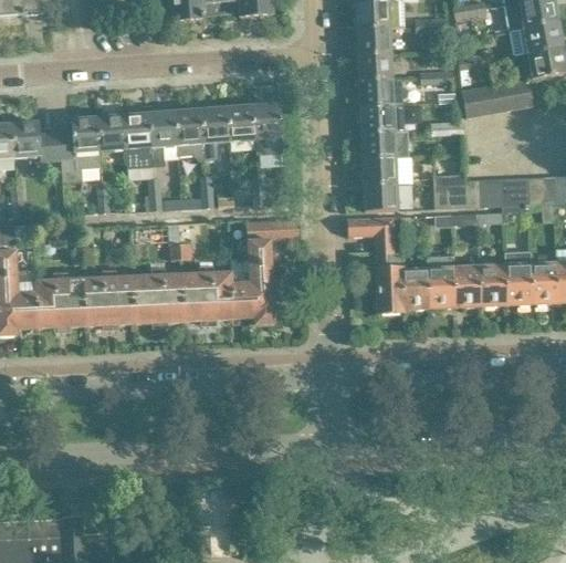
[(0,0),(0,16),(24,14),(24,12),(37,12),(38,13),(49,13),(48,0),(0,0)]
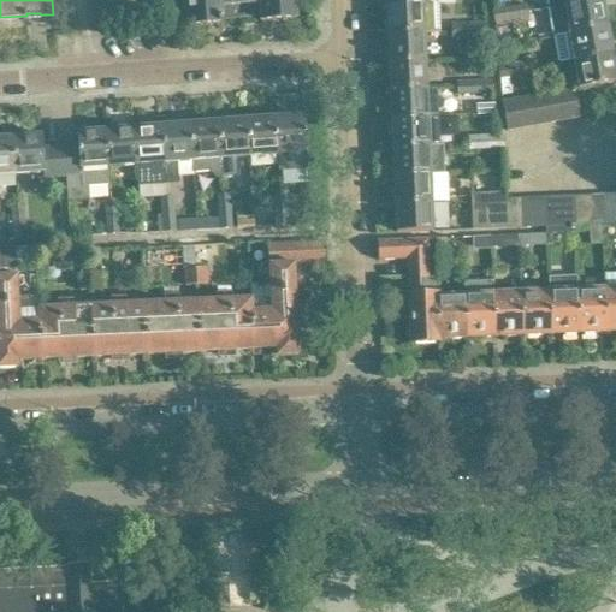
[(184,0),(187,23),(187,24),(221,22),(220,16),(241,15),(260,13),(260,19),(295,17),(292,0),(184,0)]
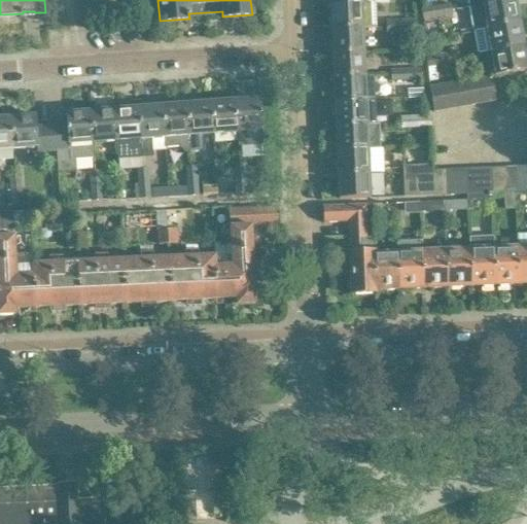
[(387,0),(341,0),(341,2),(329,2),(330,28),(363,26),(372,26),(371,1),(387,0)]
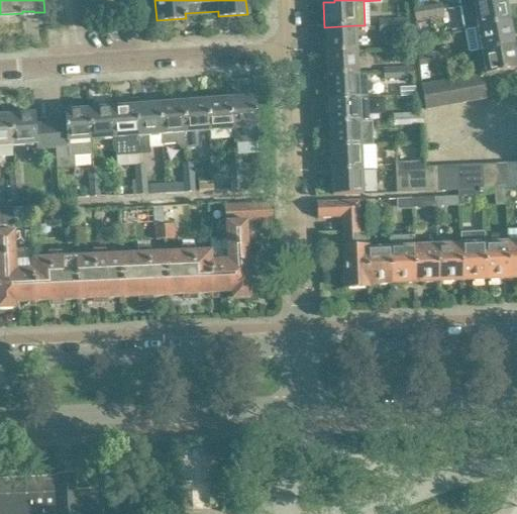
[(509,19),(506,0),(484,0),(461,4),(466,27),(509,19)]
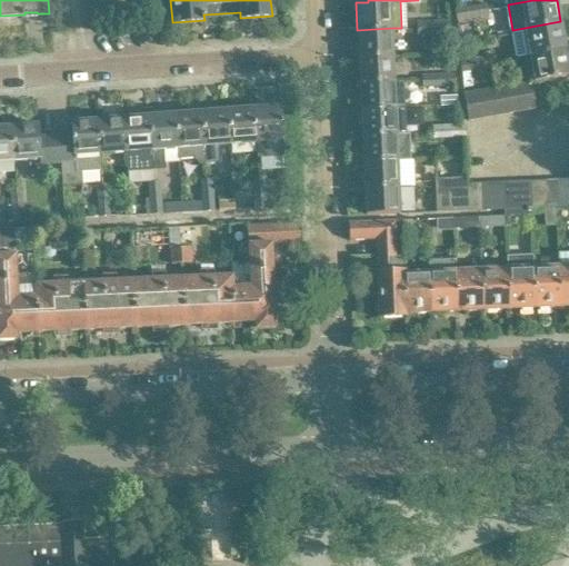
[(489,13),(487,1),(471,5),(473,17),(489,13)]
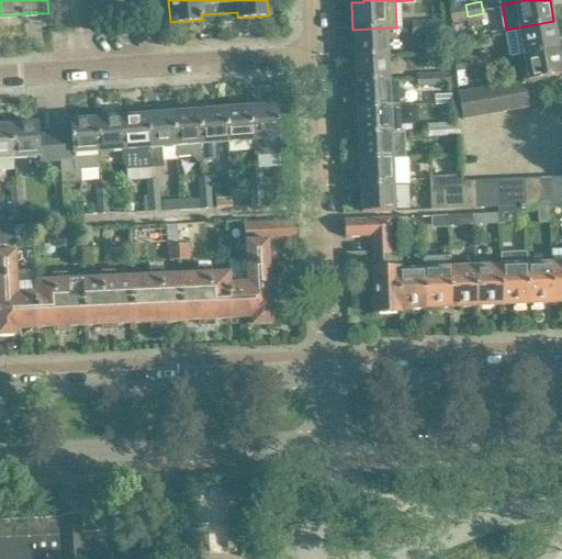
[(468,17),(465,4),(449,7),(451,19),(468,17)]
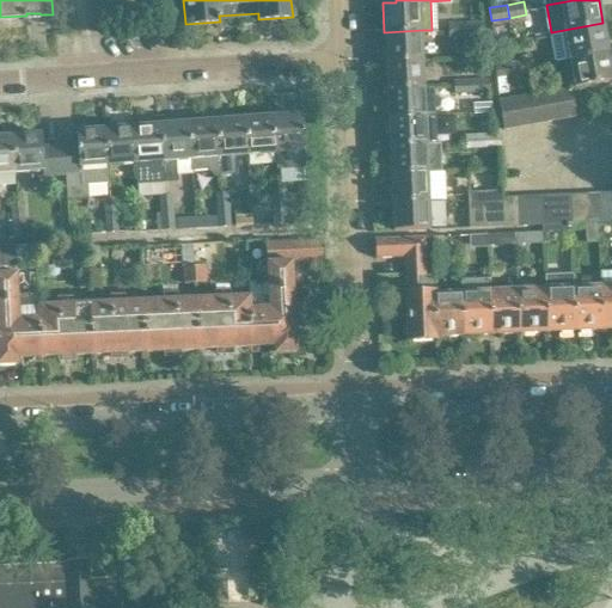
[(484,34),(483,10),(465,11),(465,22),(466,35),(484,34)]
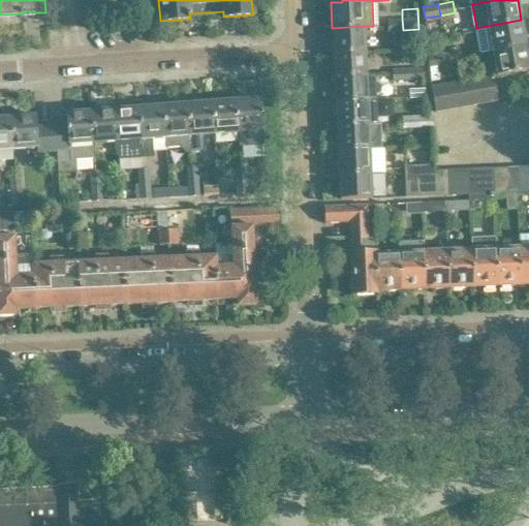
[(403,30),(402,19),(387,20),(387,31),(403,30)]
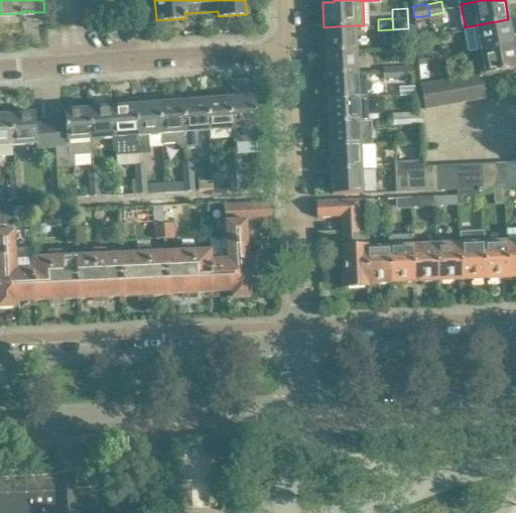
[(512,43),(508,19),(465,27),(464,27),(468,50),(480,48),(512,43)]
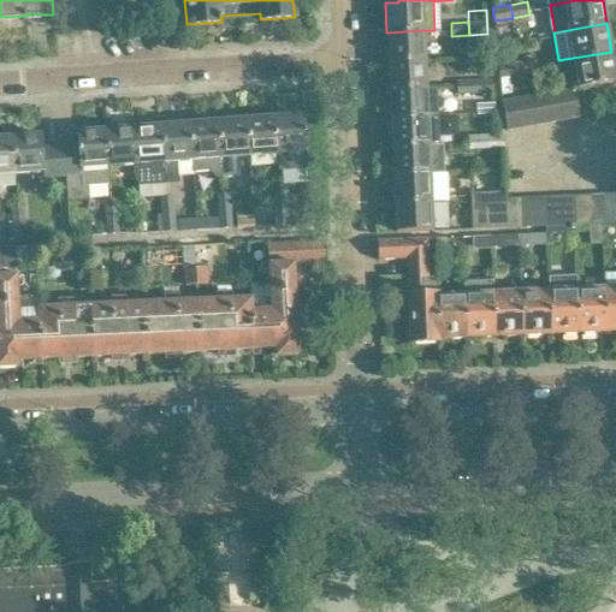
[(426,60),(425,30),(386,33),(388,61),(426,60)]
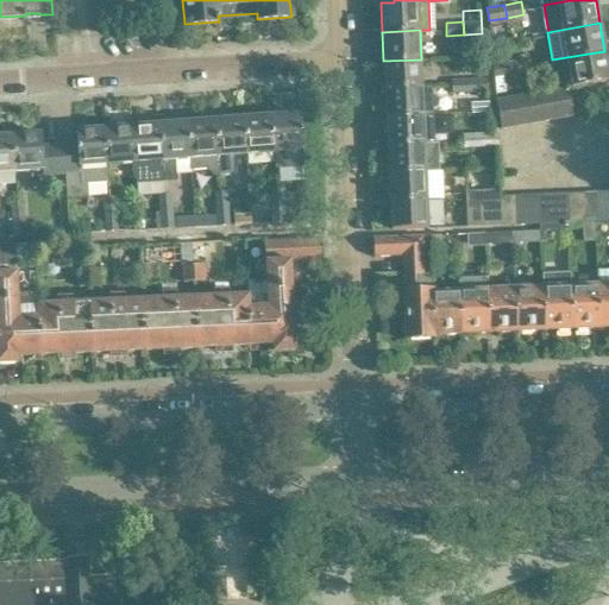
[(608,79),(608,73),(604,51),(566,57),(572,86),(608,79)]
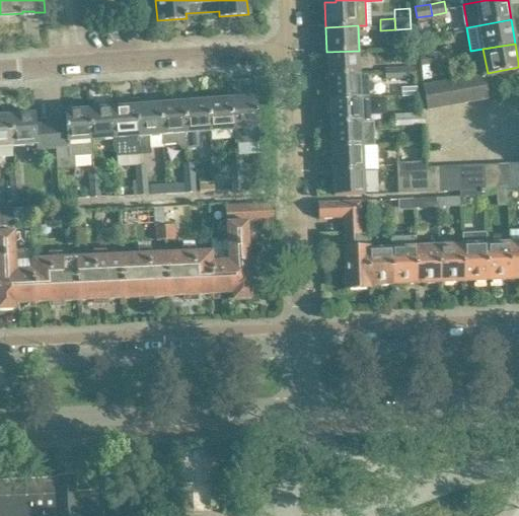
[(448,49),(434,51),(436,62),(450,60),(448,49)]
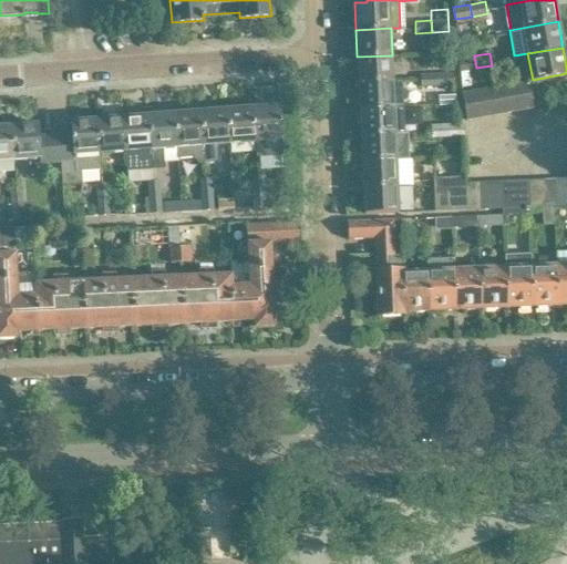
[(393,80),(392,55),(357,57),(358,83),(393,81),(393,80)]
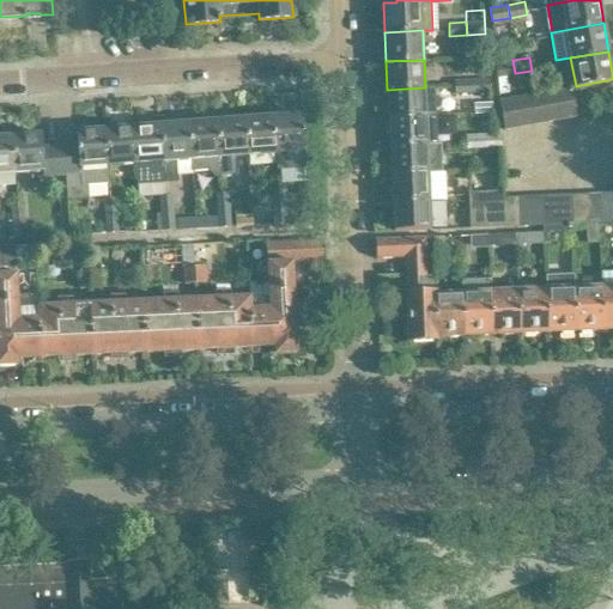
[(515,73),(513,60),(495,64),(498,92),(509,91),(507,74),(515,73)]
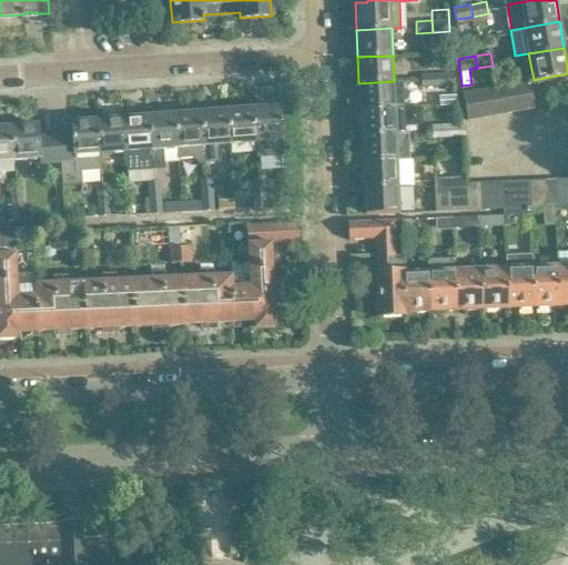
[(437,84),(437,72),(421,72),(422,86),(437,84)]
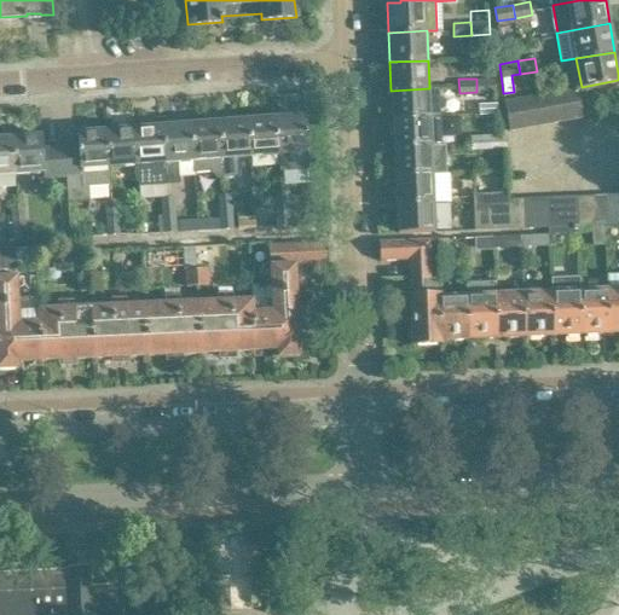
[(495,91),(495,79),(476,79),(476,92),(495,91)]
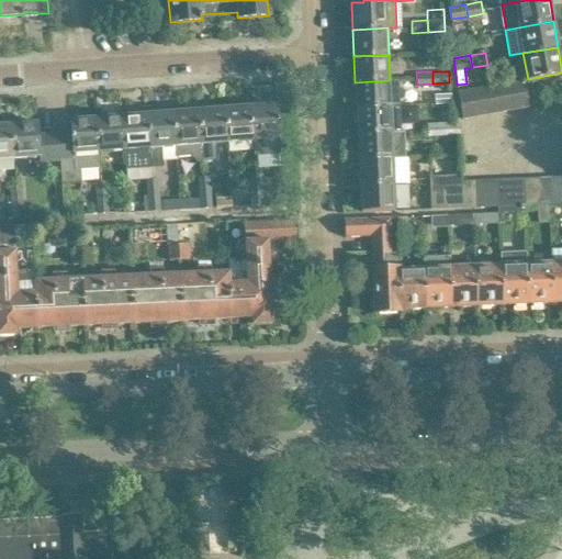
[(400,105),(398,80),(398,78),(390,79),(390,80),(355,82),(356,108),(400,105)]
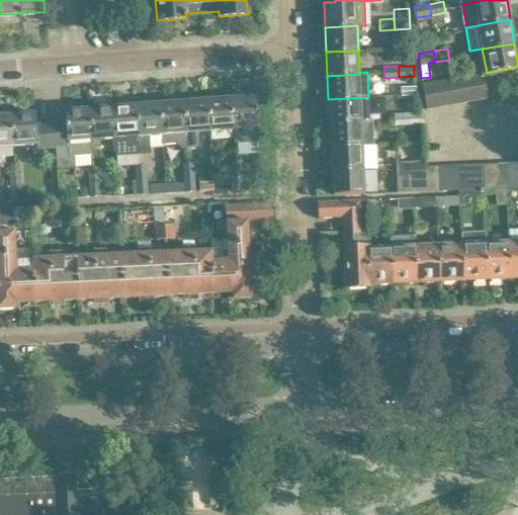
[(483,74),(470,76),(476,99),(488,97),(483,74)]
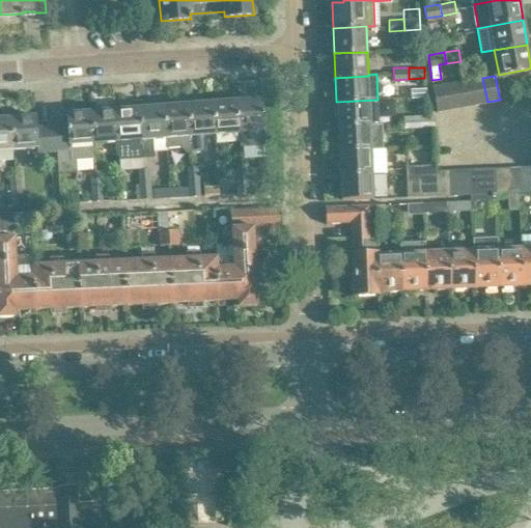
[(487,102),(482,78),(470,80),(475,104),(487,102)]
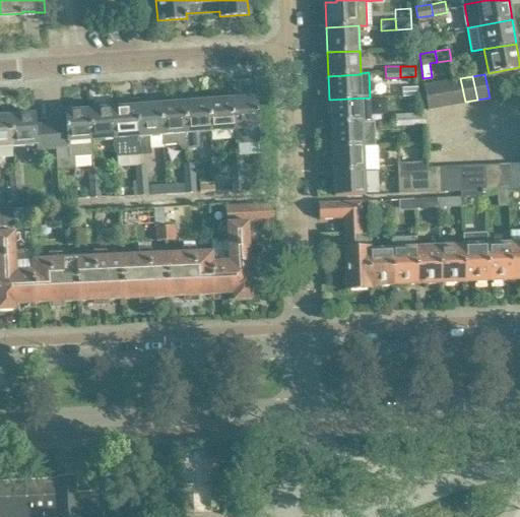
[(465,102),(460,78),(448,80),(453,105),(465,102)]
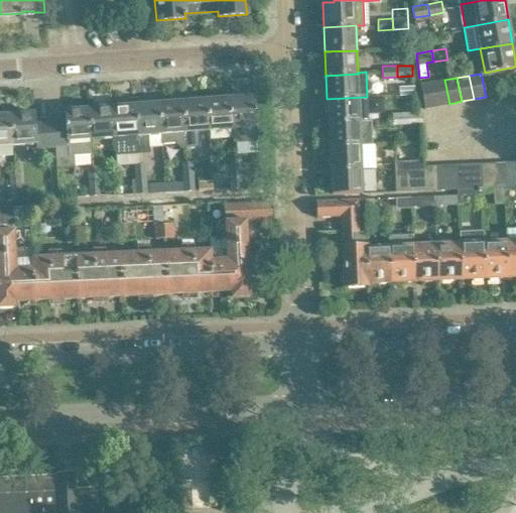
[(449,104),(444,80),(432,82),(437,106),(449,104)]
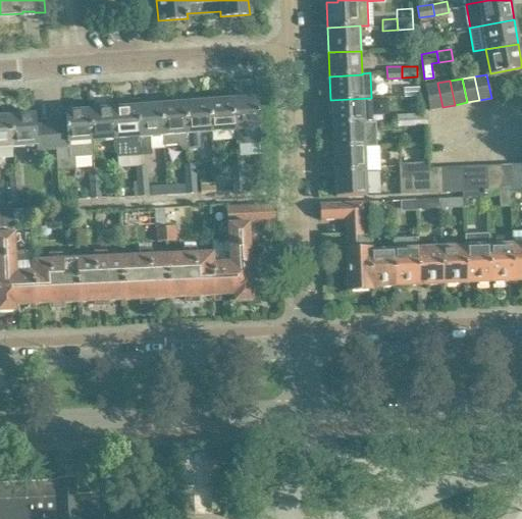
[(442,107),(437,83),(425,85),(430,109),(442,107)]
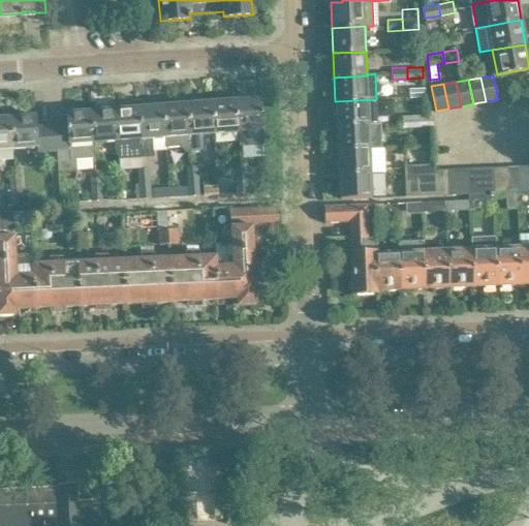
[(260,96),(236,98),(238,130),(262,128),(260,96)]
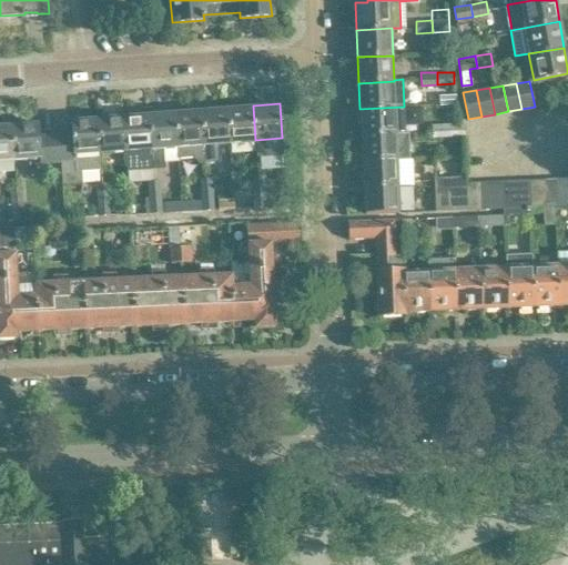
[(255,140),(253,106),(227,108),(230,142),(255,140)]
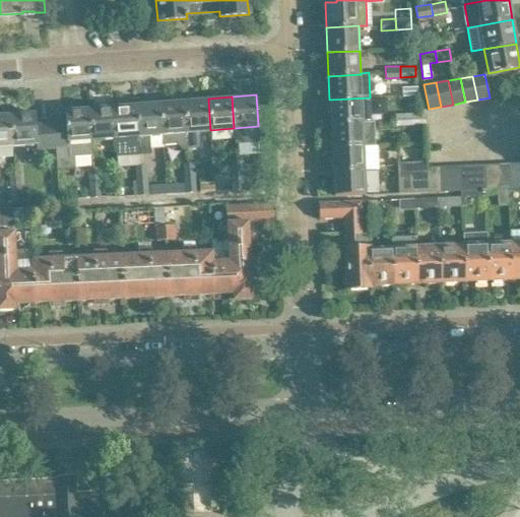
[(371,121),(370,98),(329,100),(330,123),(362,121),(371,121)]
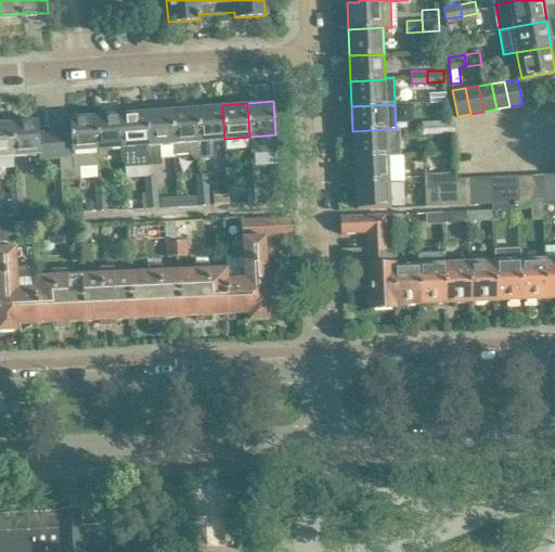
[(224,139),(222,105),(196,107),(201,158),(208,157),(214,152),(213,140),(224,139)]
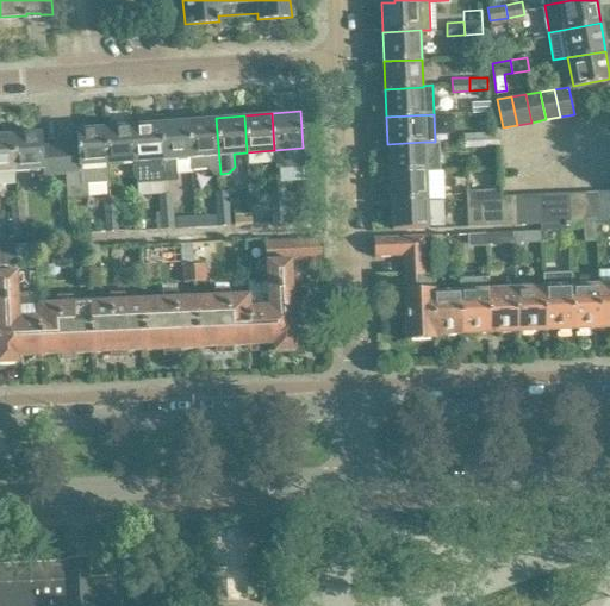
[(221,174),(216,118),(188,119),(192,168),(209,167),(209,168),(215,174),(221,174)]
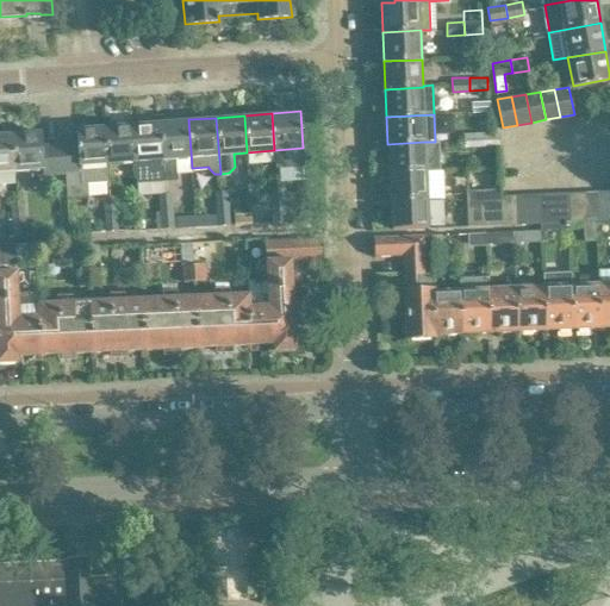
[(192,168),(188,119),(160,122),(165,180),(176,179),(176,169),(192,168)]
